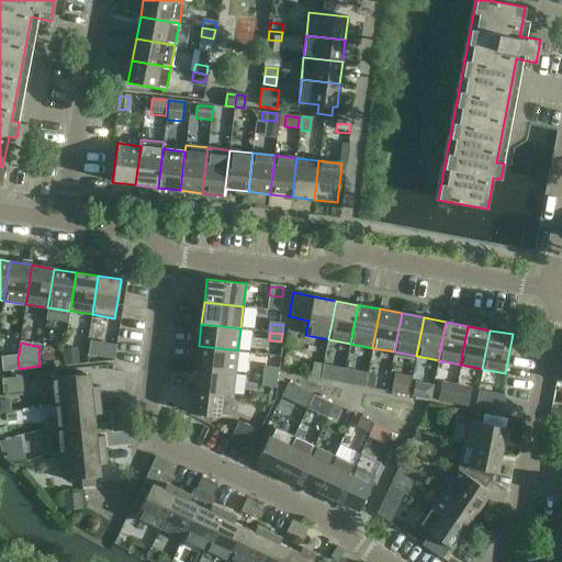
[(112,359),(114,346),(105,345),(103,358),(112,359)]
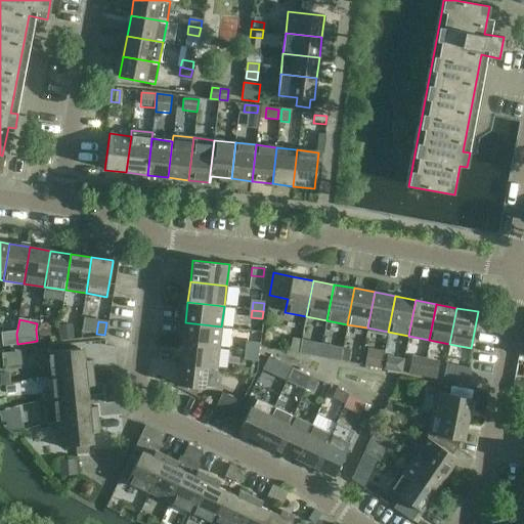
[(219,348),(221,326),(185,322),(183,343),(219,348)]
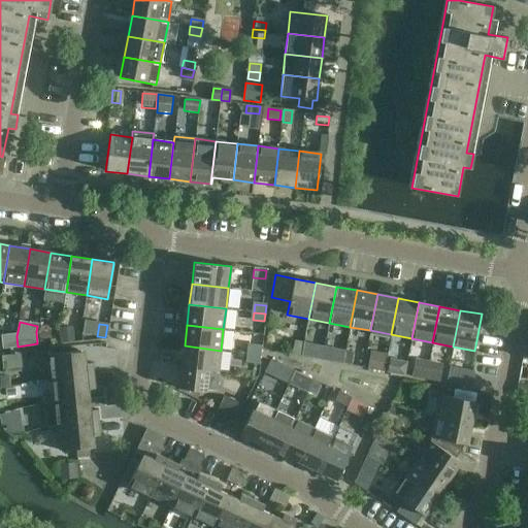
[(50,332),(39,333),(40,345),(51,344),(50,332)]
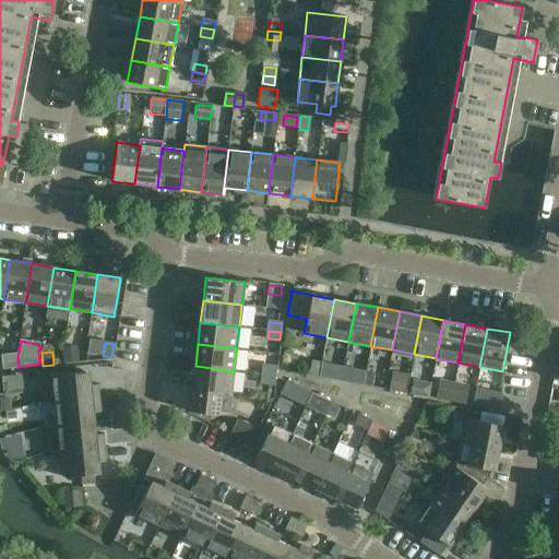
[(18,354),(1,356),(3,368),(19,367),(18,356),(18,354)]
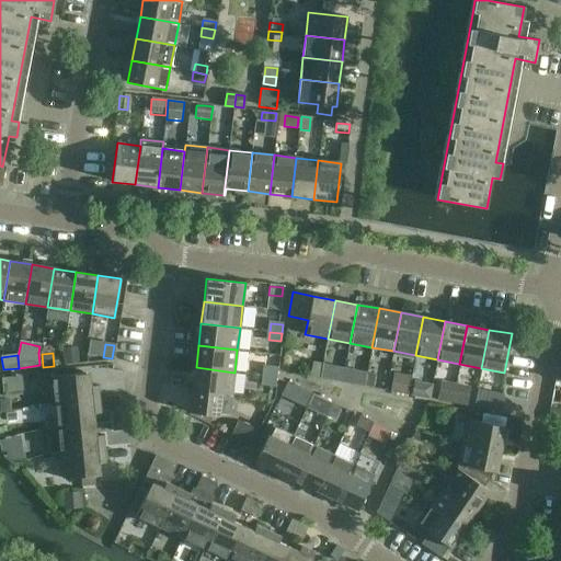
[(312,375),(315,376),(320,377),(322,364),(315,363),(312,375)]
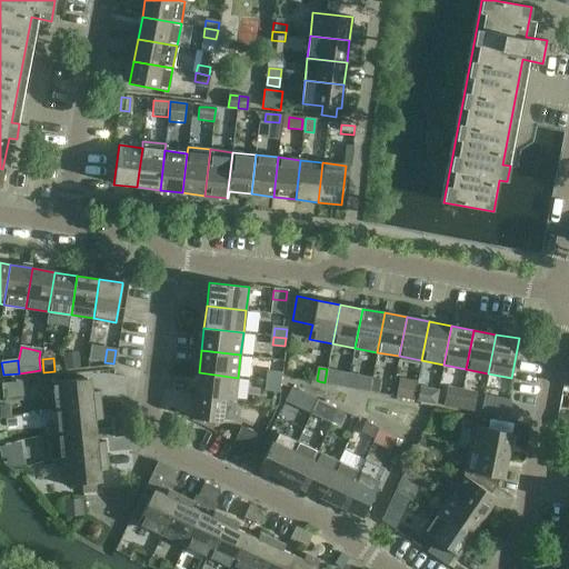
[(327,369),(325,382),(333,383),(336,371),(327,369)]
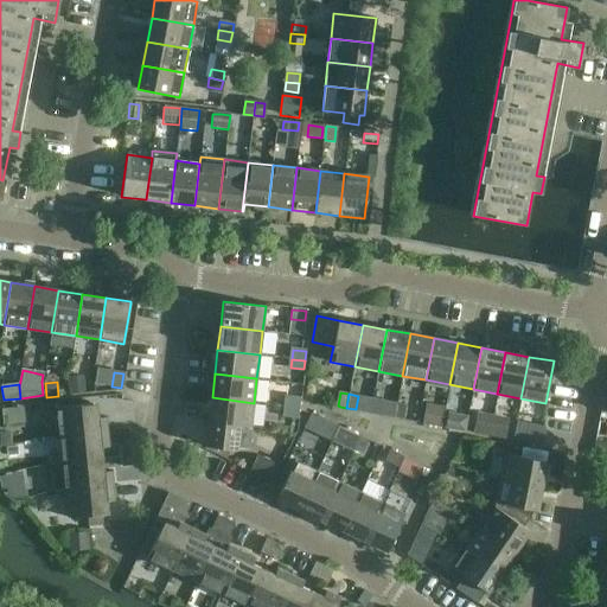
[(251,427),(254,403),(212,397),(209,422),(251,427)]
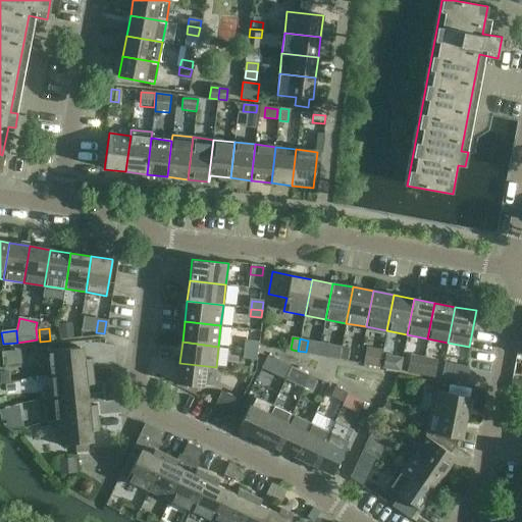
[(246,350),(258,351),(258,344),(247,342),(246,350)]
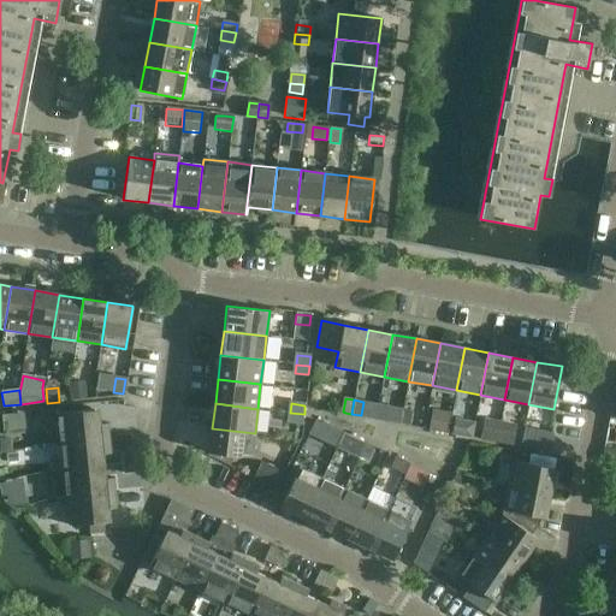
[(400,422),(402,409),(394,407),(391,421),(400,422)]
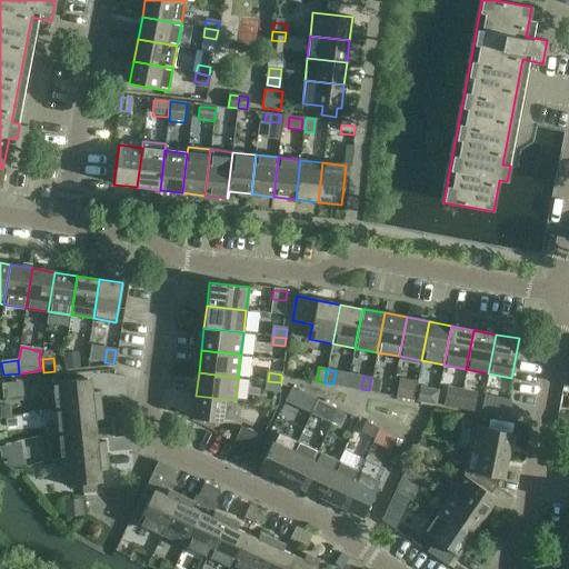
[(371,378),(369,390),(378,392),(380,379),(371,378)]
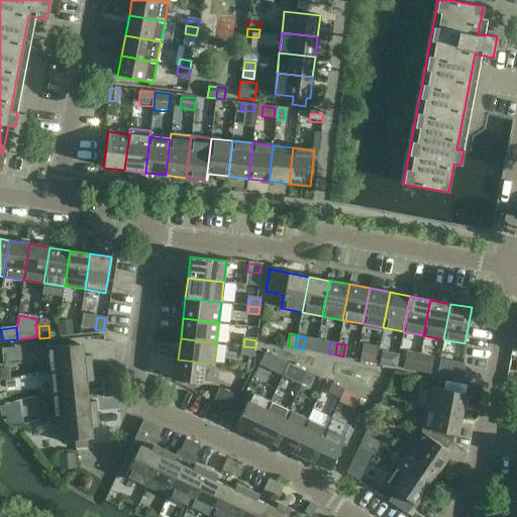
[(52,372),(91,368),(89,354),(79,355),(78,344),(48,347),(52,372)]
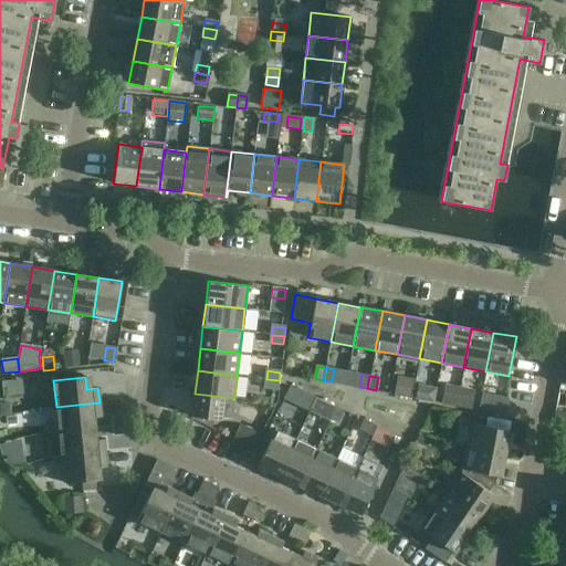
[(411,398),(415,380),(397,377),(394,395),(411,398)]
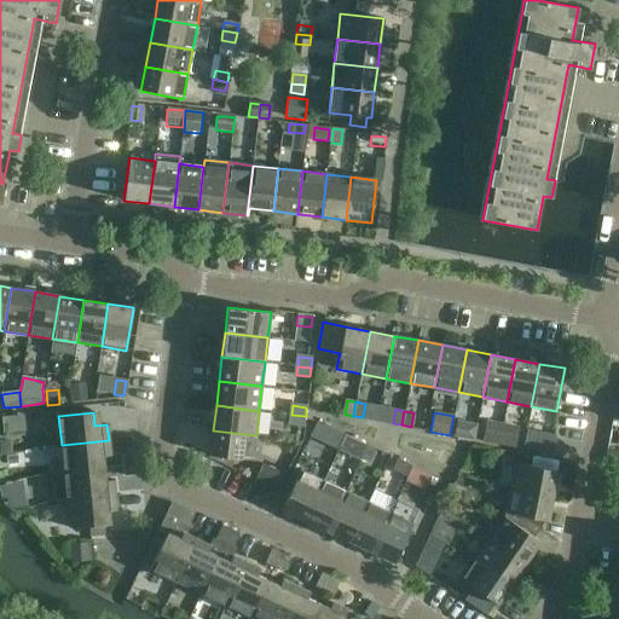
[(12,416),(15,433),(25,432),(24,415),(12,416)]
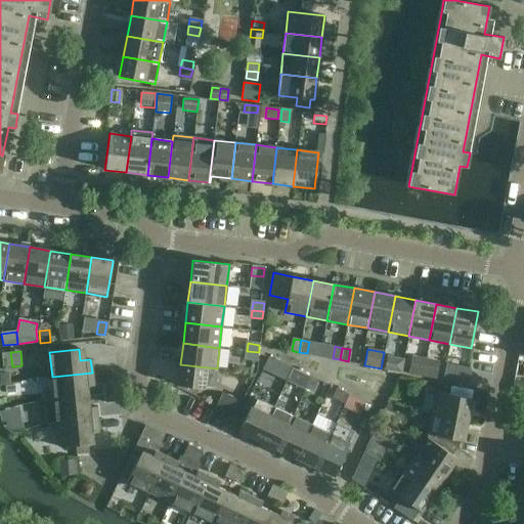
[(259,352),(247,351),(246,358),(258,360),(259,352)]
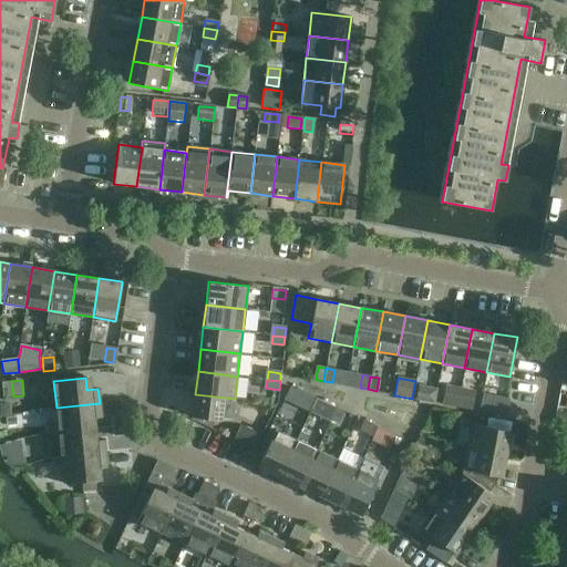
[(2,398),(13,397),(11,381),(1,382),(2,398)]
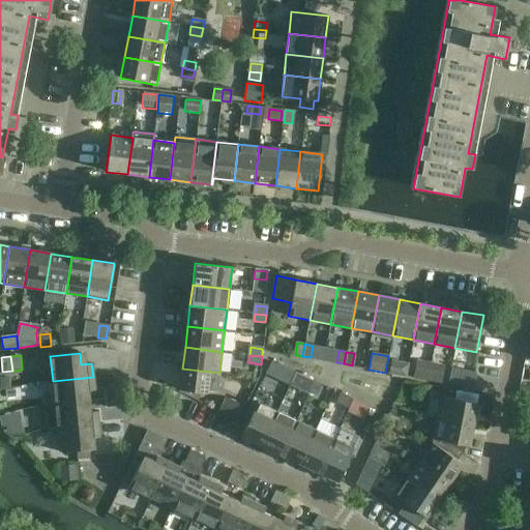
[(409,363),(391,360),(388,374),(406,377),(409,363)]
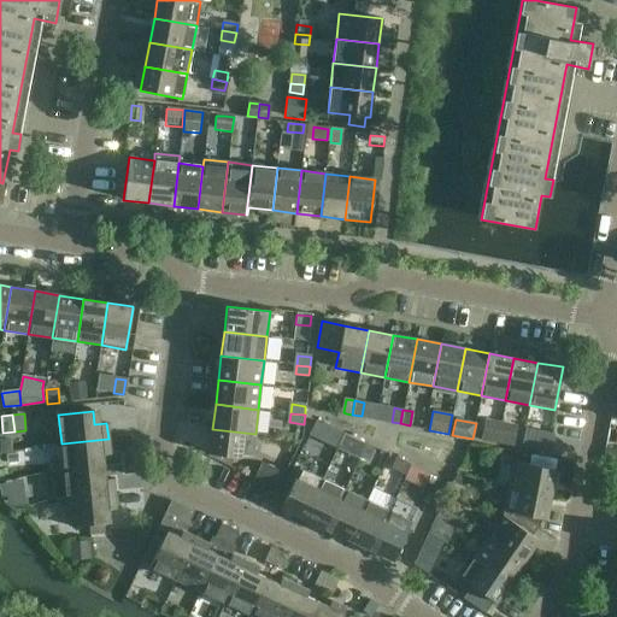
[(486,419),(481,440),(498,444),(501,423),(486,419)]
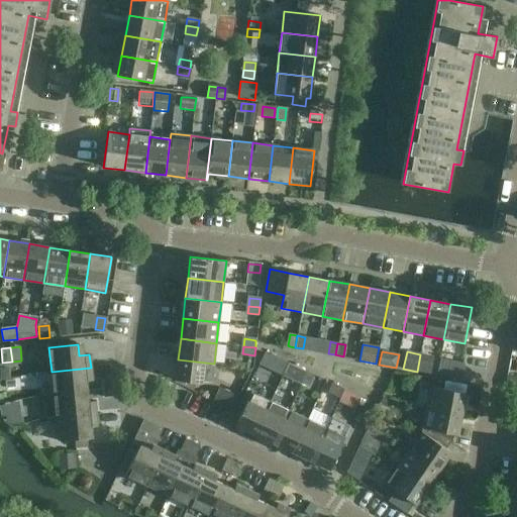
[(272,356),(265,353),(260,365),(267,368),(272,356)]
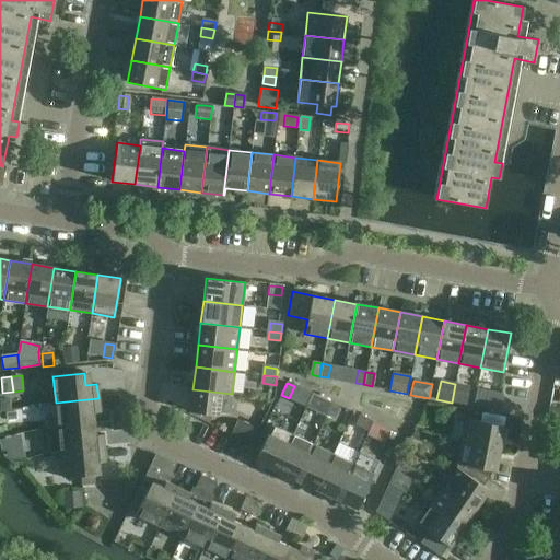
[(455,384),(452,403),(465,405),(469,387),(455,384)]
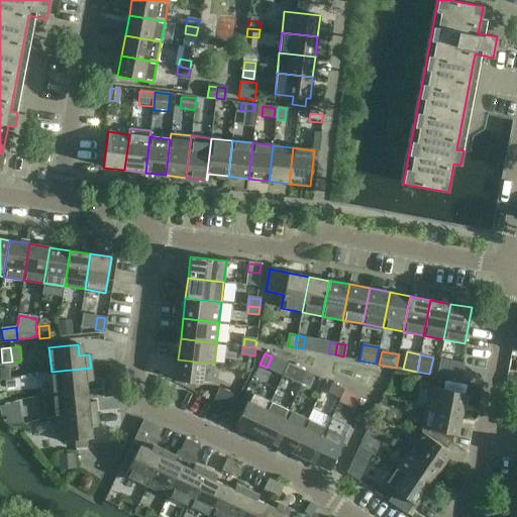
[(178,359),(176,381),(211,385),(214,364),(178,359)]
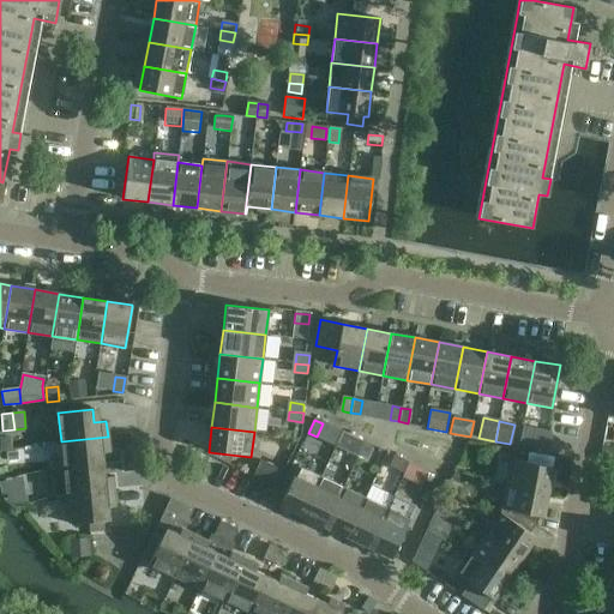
[(546,451),(551,433),(522,427),(518,446),(546,451)]
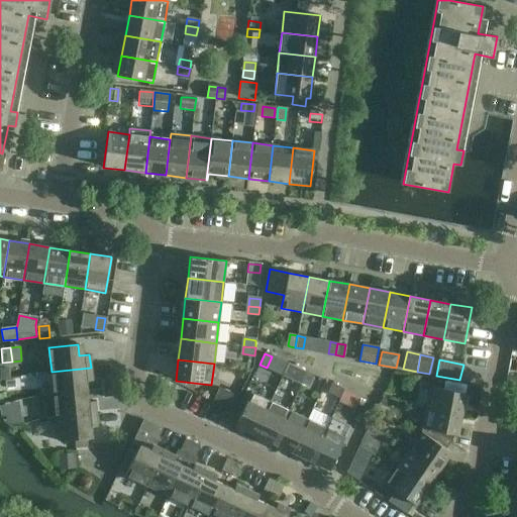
[(301,384),(306,373),(288,365),(283,376),(301,384)]
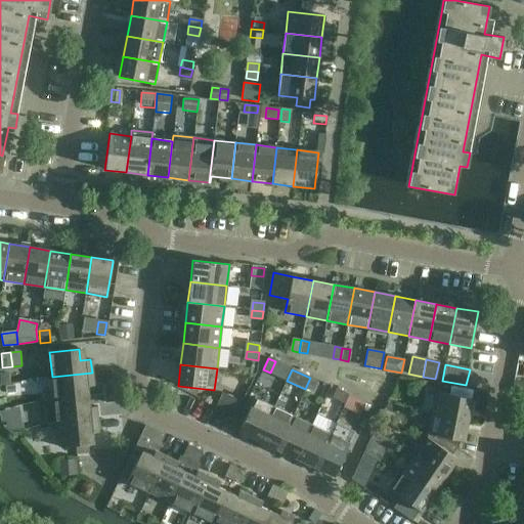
[(52,377),(54,399),(83,396),(82,386),(93,385),(92,373),(52,377)]
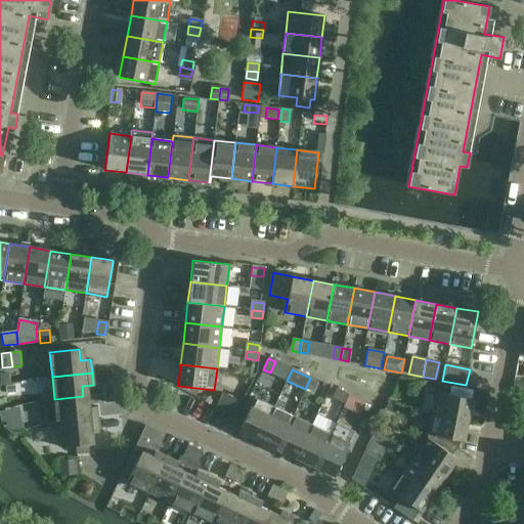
[(310,378),(305,389),(312,392),(317,382),(310,378)]
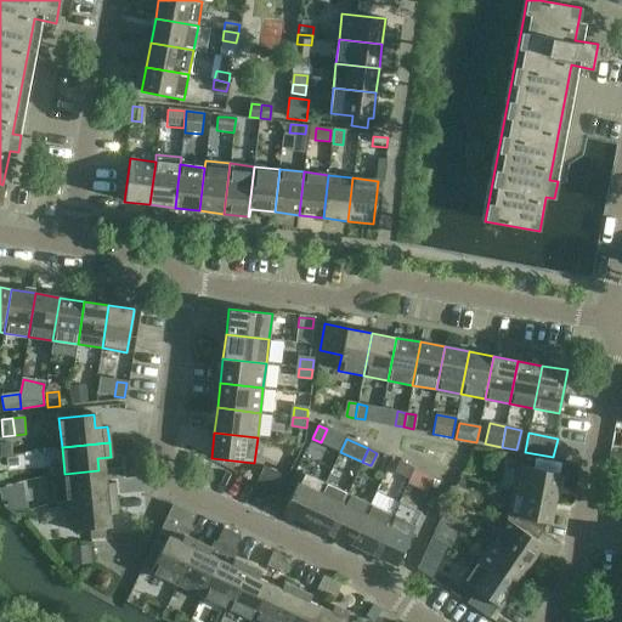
[(609,468),(617,469),(620,454),(610,454),(609,468)]
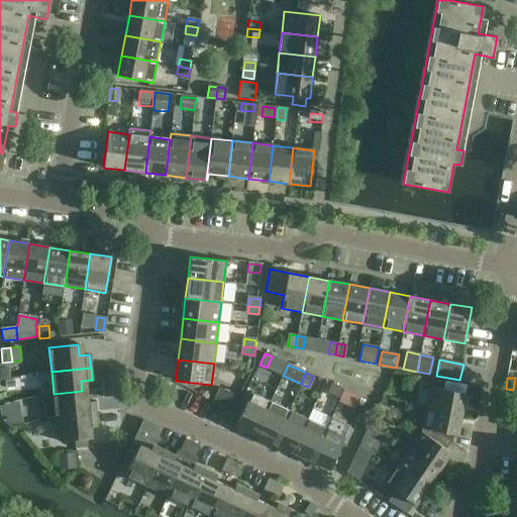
[(102,389),(115,388),(115,380),(101,382),(102,389)]
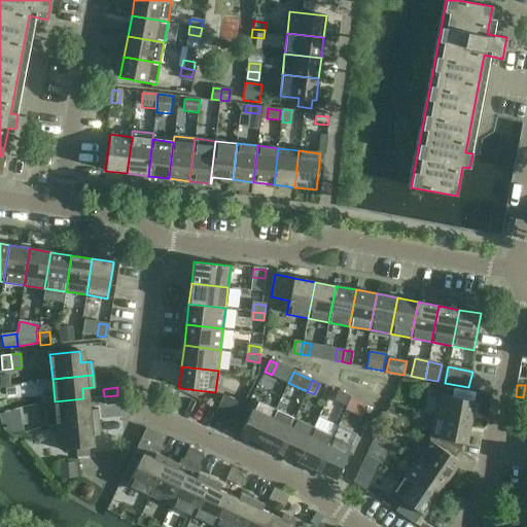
[(338,392),(334,400),(346,407),(350,397),(338,392)]
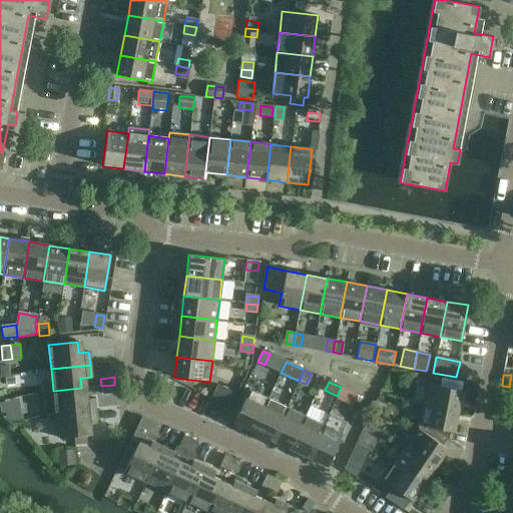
[(423,405),(458,411),(462,391),(427,384),(423,405)]
